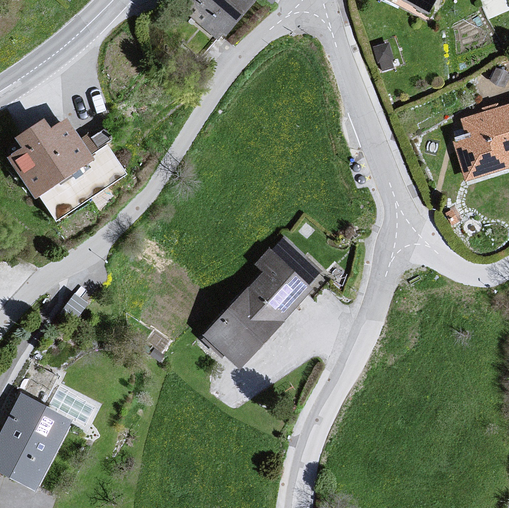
[(204,0),(187,19),(223,45),(262,0),(204,0)]
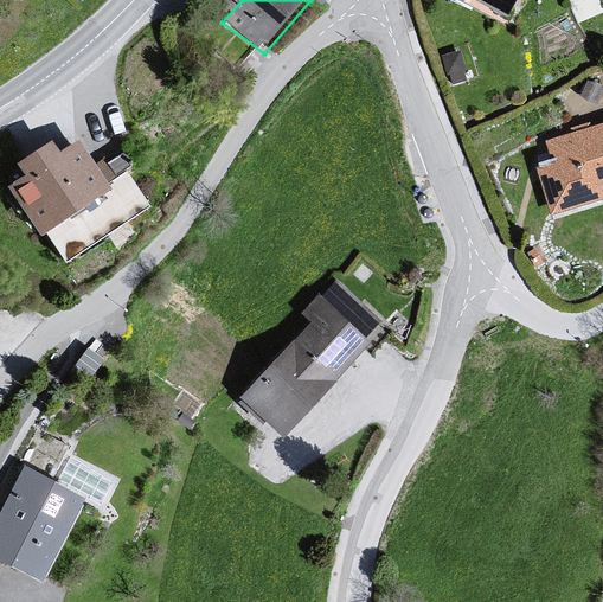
[(474,0),(514,21),(524,0),(474,0)]
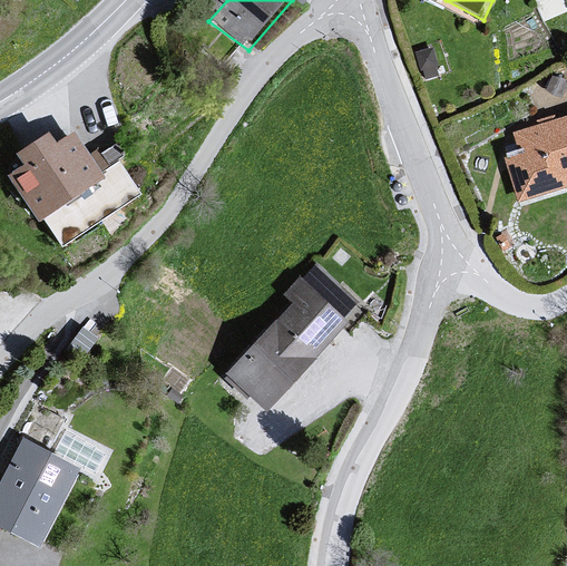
[(566,120),(516,136),(520,152),(507,157),(519,201),(566,183),(566,120)]
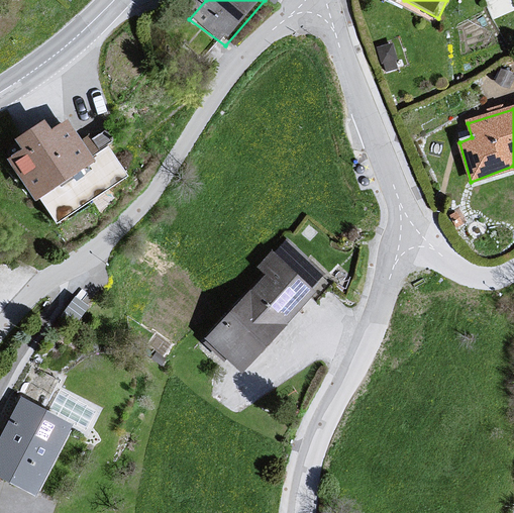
[(93,163),(66,123),(49,131),(41,121),(12,139),(20,149),(7,159),(34,201),(93,163)]
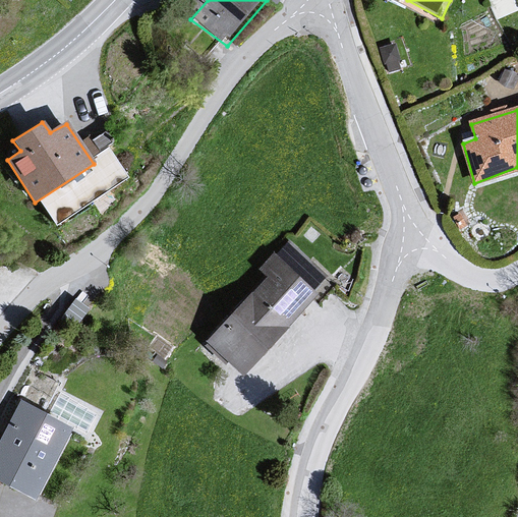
[(95,152),(116,144),(111,129),(90,136),(95,152)]
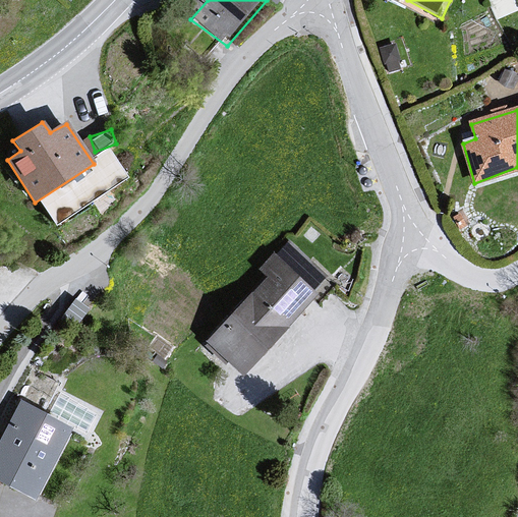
[(294,242),(205,341),(243,379),(330,281),(294,242)]
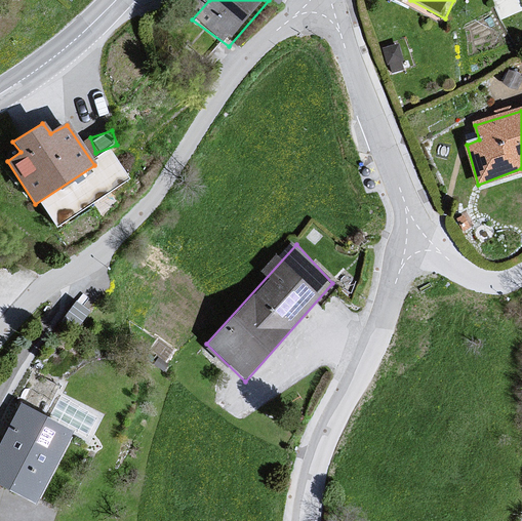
[(74,435),(18,404),(0,442),(0,486),(39,505),(74,435)]
